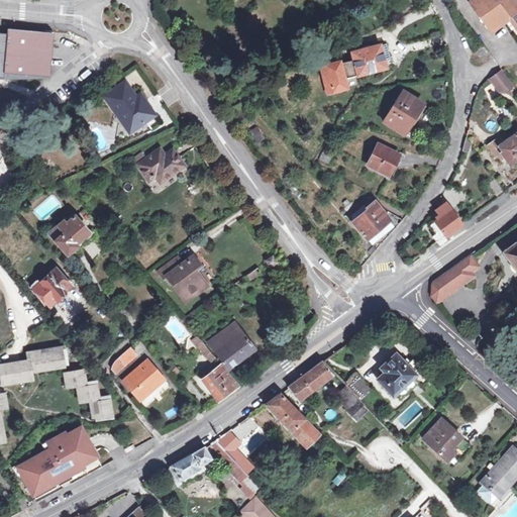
[(516,2),(515,0),(481,0),(488,9),(481,15),(493,31),(507,21),(505,19),(511,15),(516,22),(516,2)]
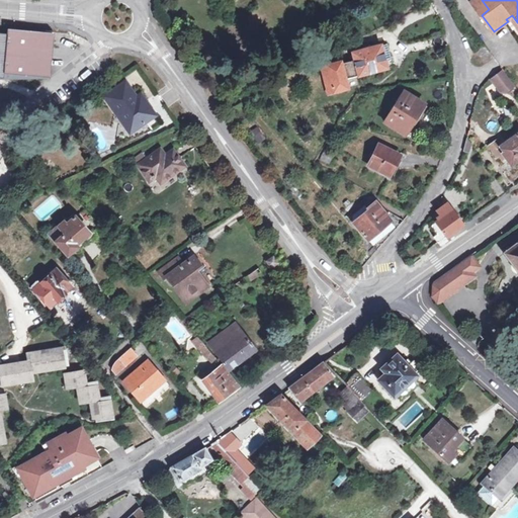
[(6,73),(50,77),(54,32),(12,29),(11,35),(0,33),(0,79),(6,79),(6,73)]
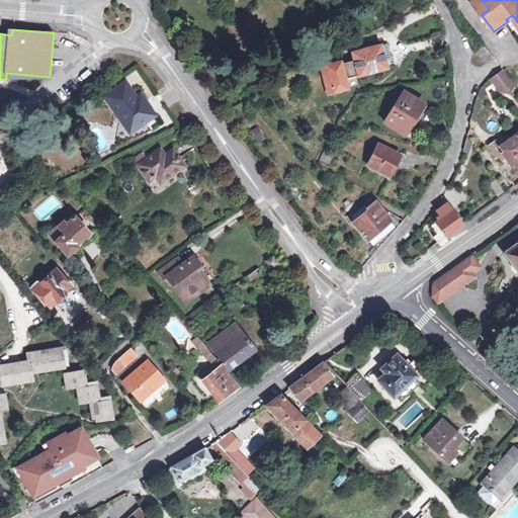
[(389,44),(382,46),(386,62),(393,60),(389,44)]
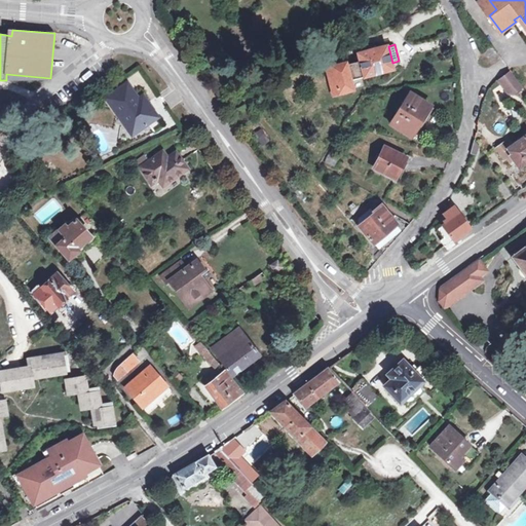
[(493,44),(485,50),(491,61),(500,54),(493,44)]
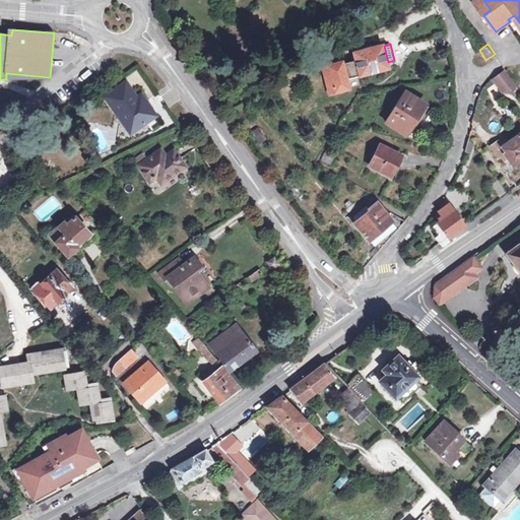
[(345,61),(330,65),(337,92),(352,88),(349,78),(363,75),(363,76),(390,69),(388,62),(384,46),(356,54),(358,61),(346,64),(345,61)]
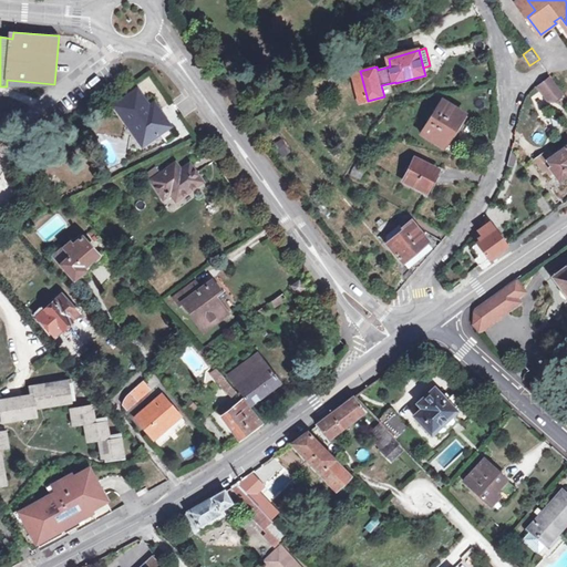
[(368,101),(360,71),(353,73),(361,102),(368,101)]
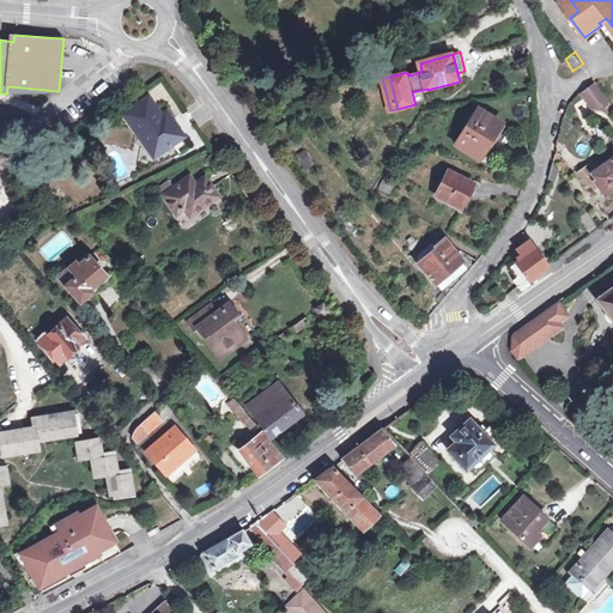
[(612,102),(598,83),(584,92),(600,113),(612,102)]
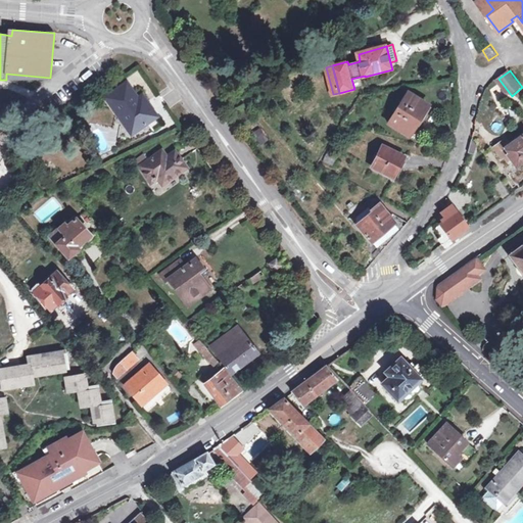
[(124,120),(132,131),(140,125),(141,127),(156,115),(142,95),(136,99),(124,82),(104,97),(116,113),(119,112),(124,120)]
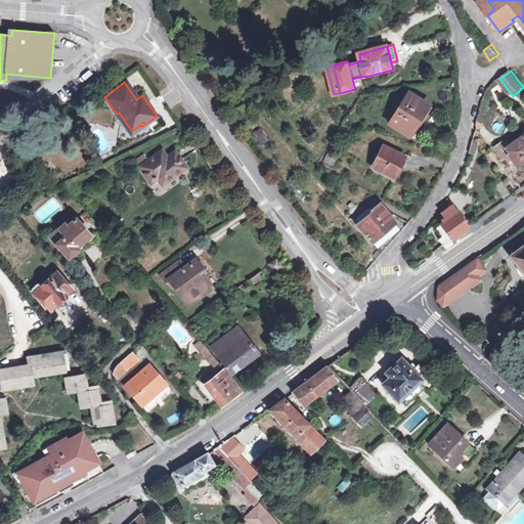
[(420,127),(432,107),(409,93),(389,122),(410,134),(417,125),(420,127)]
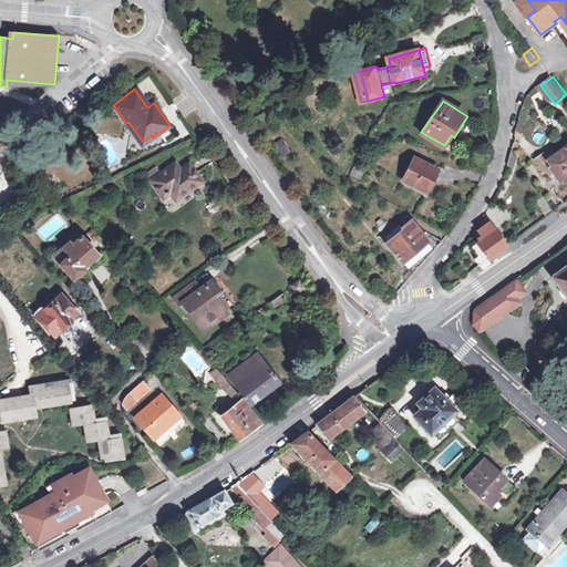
[(256,115),(264,127),(272,122),(265,111),(256,115)]
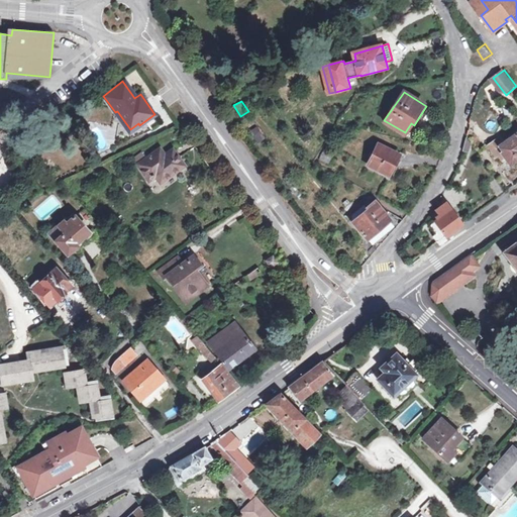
[(248,111),(240,116),(245,123),(255,118),(249,111),(248,111)]
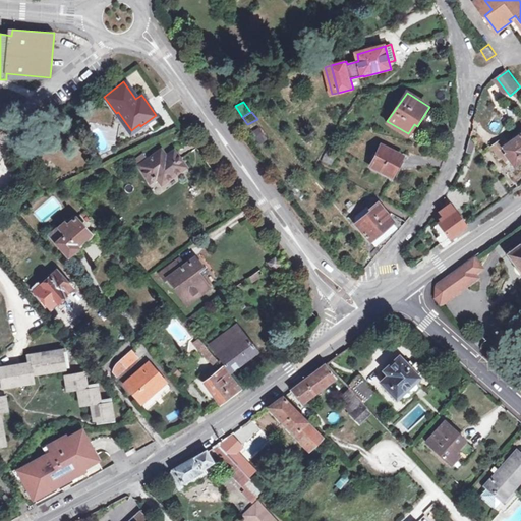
[(139,124),(131,130),(123,119),(117,123),(125,134),(128,132),(130,135),(141,127),(140,126),(139,124)]
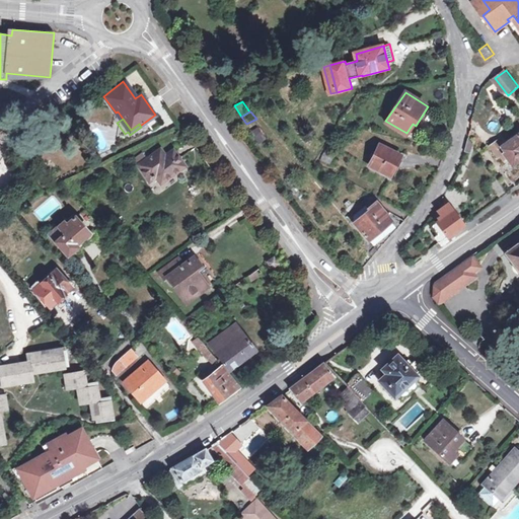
[(249,131),(256,144),(266,138),(257,126),(249,131)]
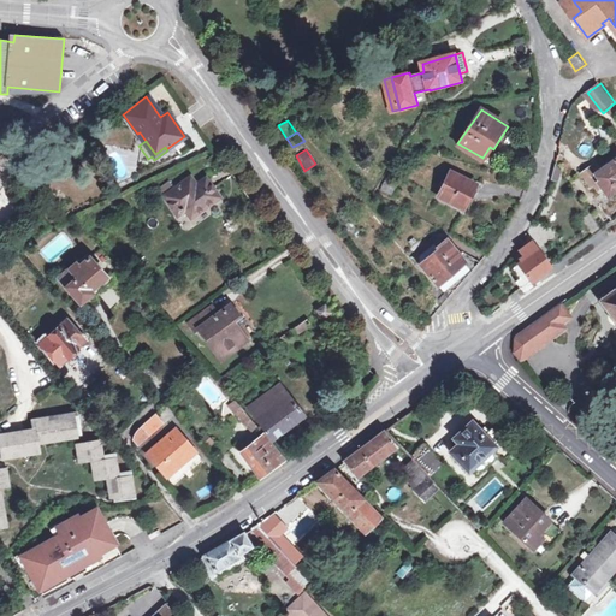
[(600,183),(608,193),(610,196),(615,191),(615,160),(599,173),(593,166),(582,173),(593,188),(600,183)]
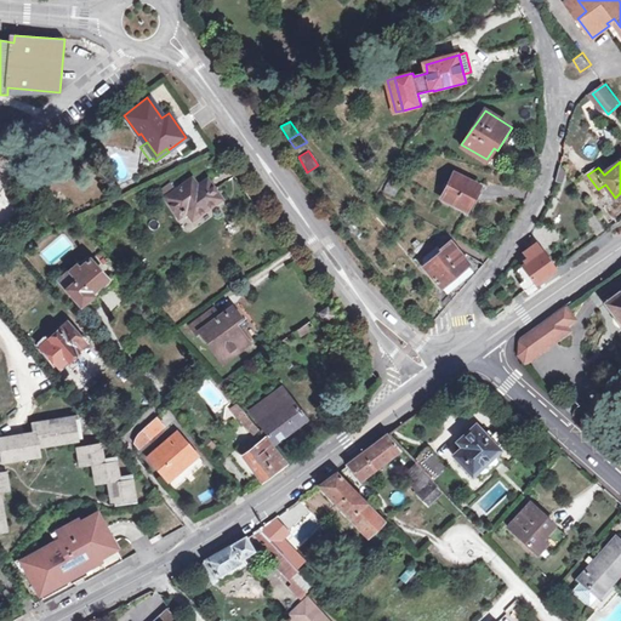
[(480,189),(482,187),(455,174),(443,197),(471,211),(483,191),(480,189)]
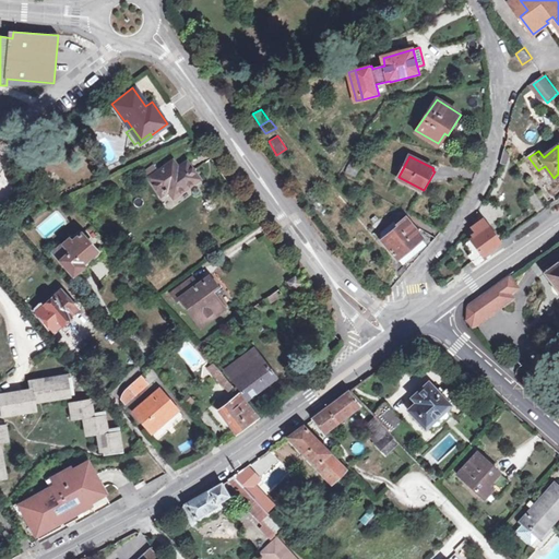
[(174,191),(198,175),(189,162),(180,168),(174,159),(151,175),(159,187),(167,181),(174,191)]
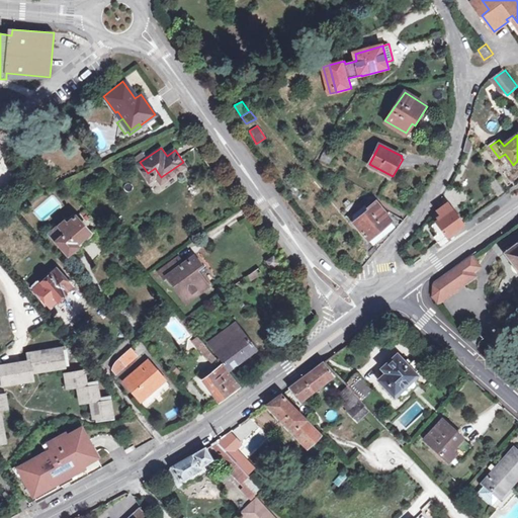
[(499,179),(491,185),(501,199),(509,193),(499,179)]
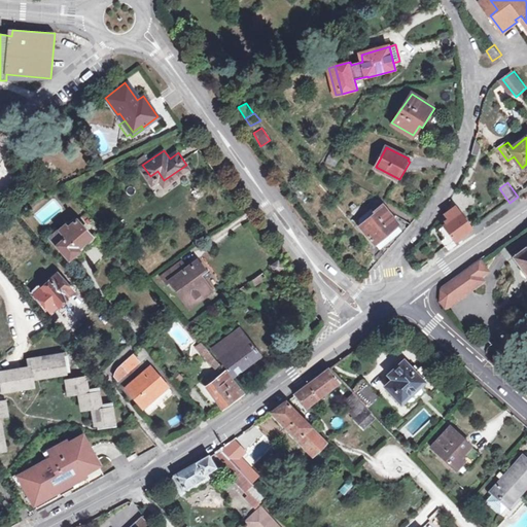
[(392,213),(390,210),(387,212),(382,206),(374,213),(377,217),(362,229),(375,243),(369,249),(378,261),(405,232),(390,215),(392,213)]
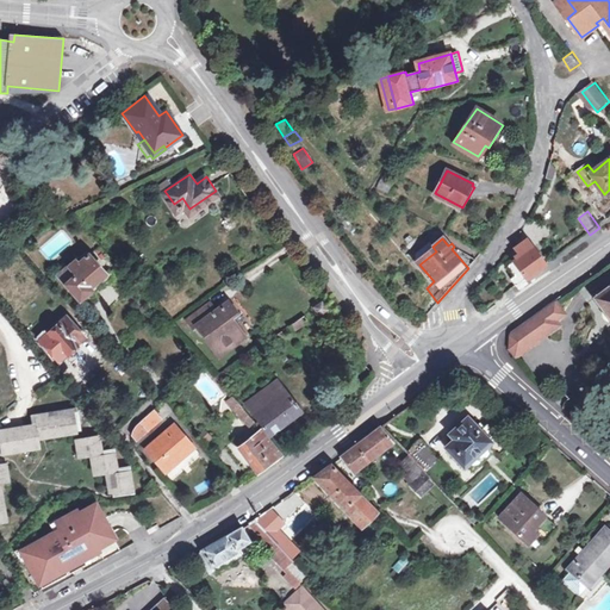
[(517,248),(521,253),(516,256),(517,260),(509,266),(517,275),(511,279),(517,286),(547,266),(528,240),(517,248)]
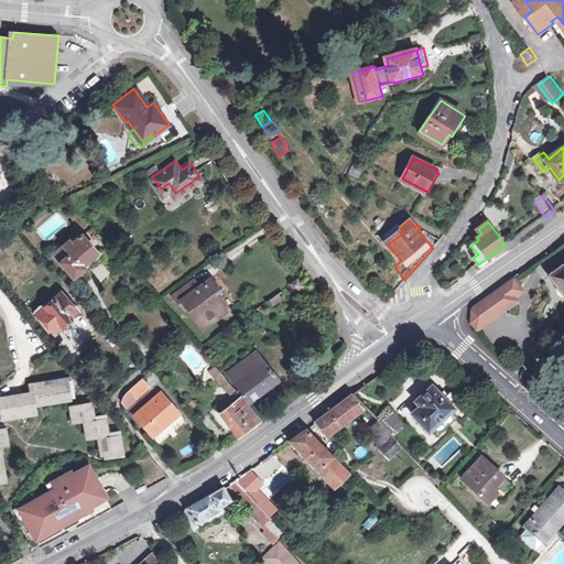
[(75,275),(85,266),(83,263),(99,249),(84,232),(75,240),(72,238),(54,253),(75,275)]
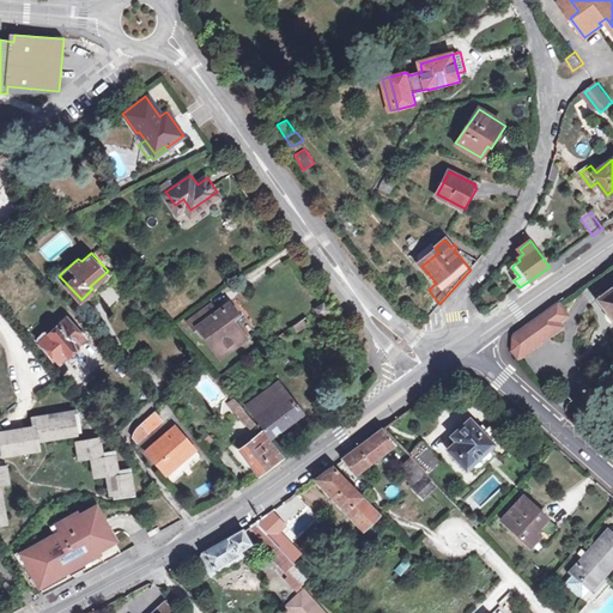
[(90,286),(92,289),(96,292),(113,277),(108,271),(90,286)]
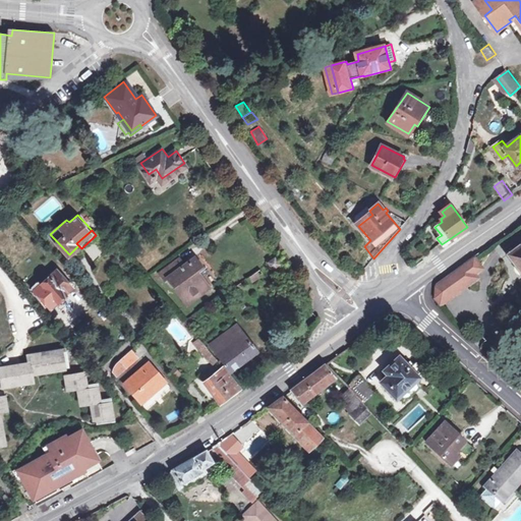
[(520,243),(508,253),(520,271),(520,243)]
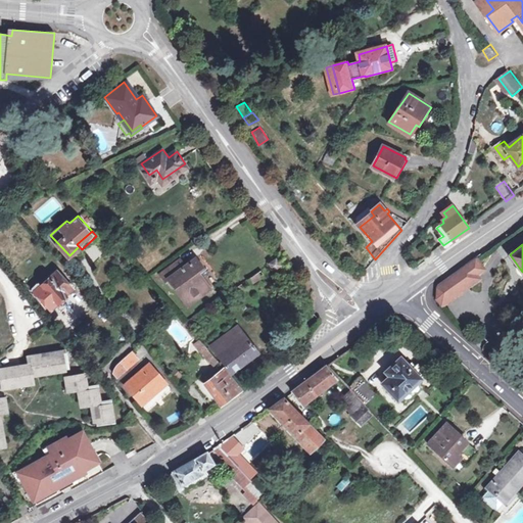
[(280,262),(276,256),(275,255),(268,260),(272,264),(275,265),(280,262)]
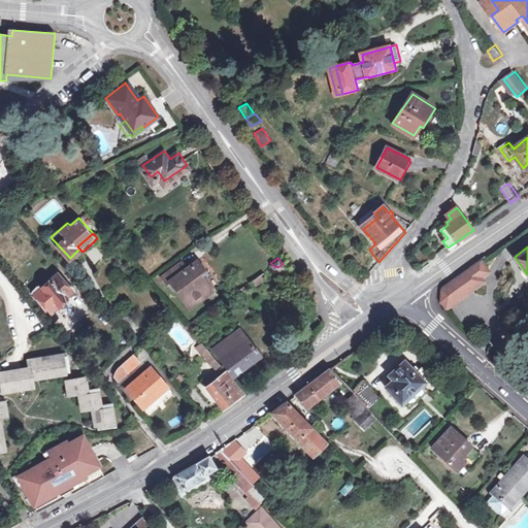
[(162,276),(165,279),(168,283),(170,281),(190,306),(212,290),(199,273),(205,269),(198,259),(175,276),(170,269),(162,276)]
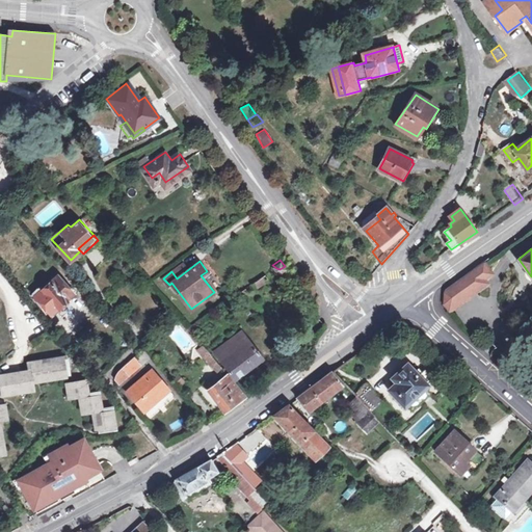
[(448,290),(445,294),(445,306),(450,312),(487,283),(484,278),(491,273),(484,263),(448,290)]
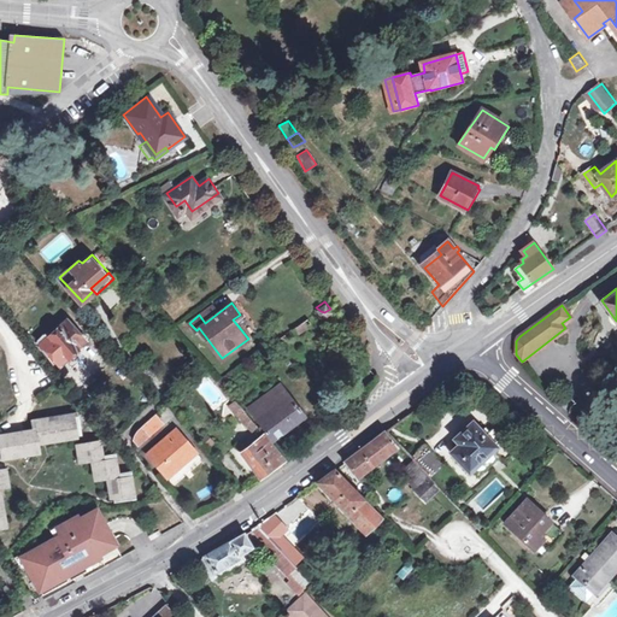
[(70,316),(41,342),(59,363),(88,335),(70,316)]
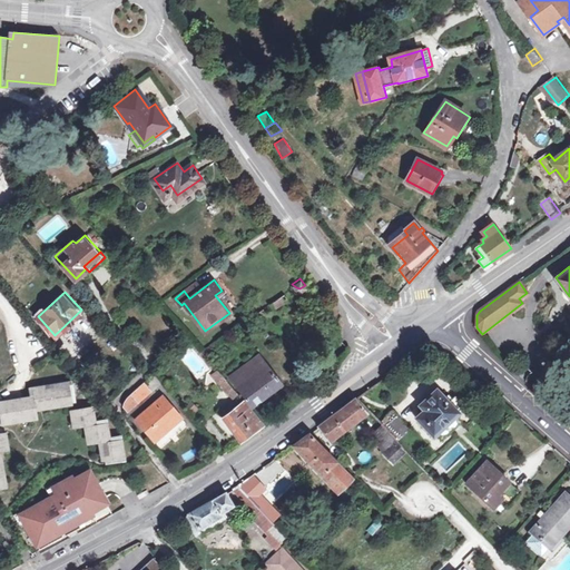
[(281,293),(268,302),(273,307),(285,297),(281,293)]
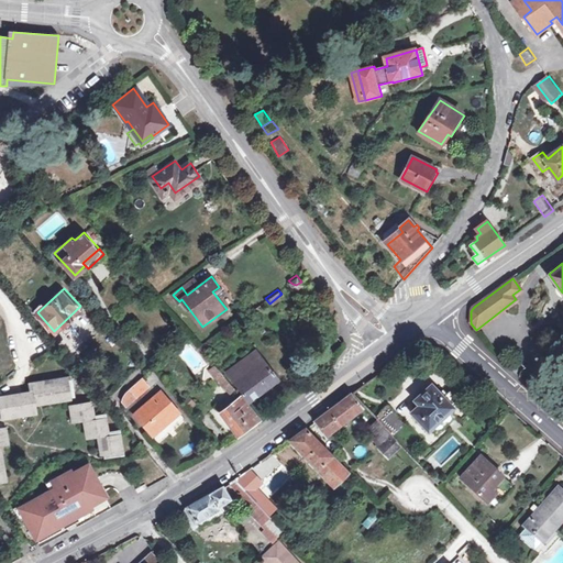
[(213,337),(206,342),(210,348),(217,342),(213,337)]
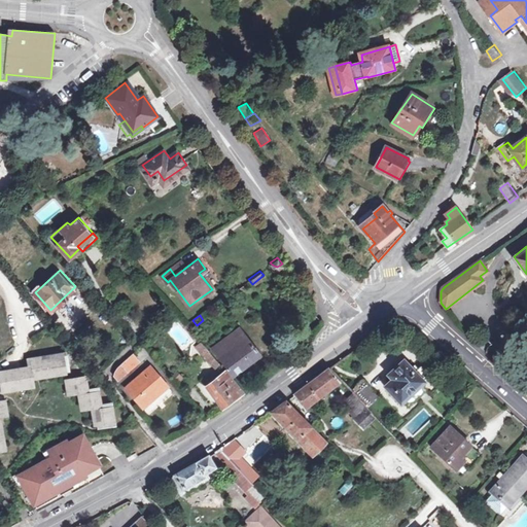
[(197,325),(192,320),(186,324),(190,329),(197,325)]
